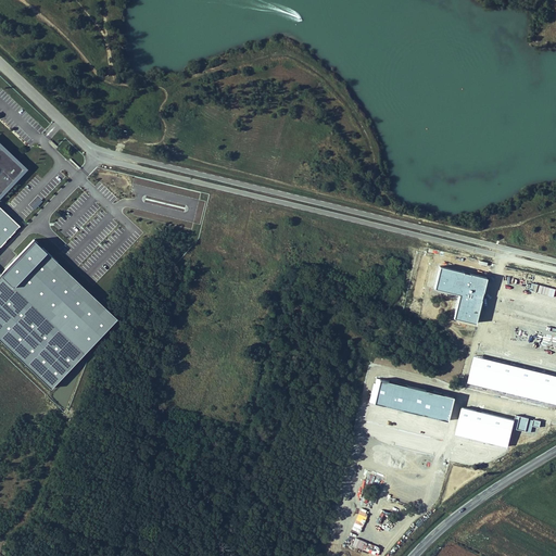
[(0,190),(24,166),(0,143),(0,190)]
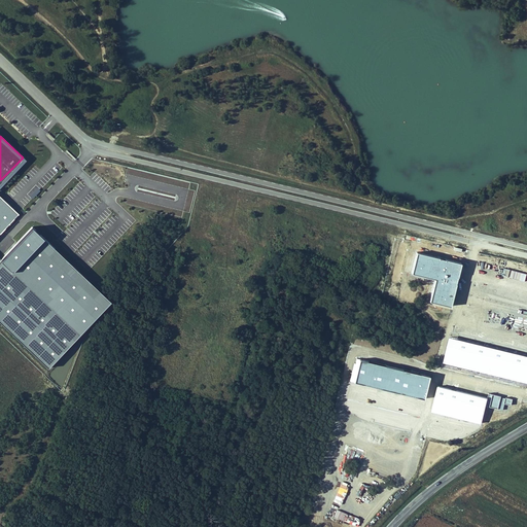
[(0,233),(20,213),(0,195),(0,233)]
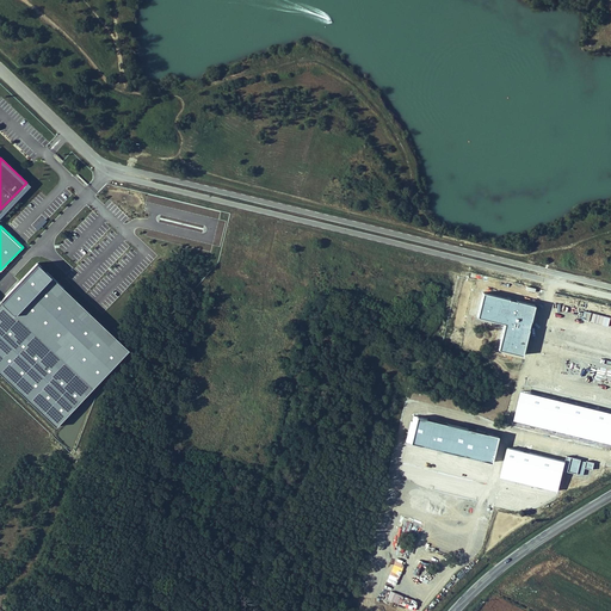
[(0,298),(0,375),(55,427),(129,349),(36,261),(0,298)]
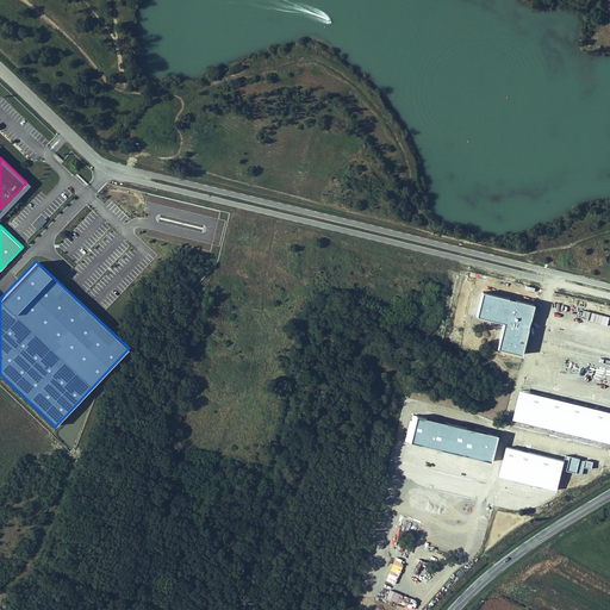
[(419,430),(428,436),(433,428),(425,423),(419,430)]
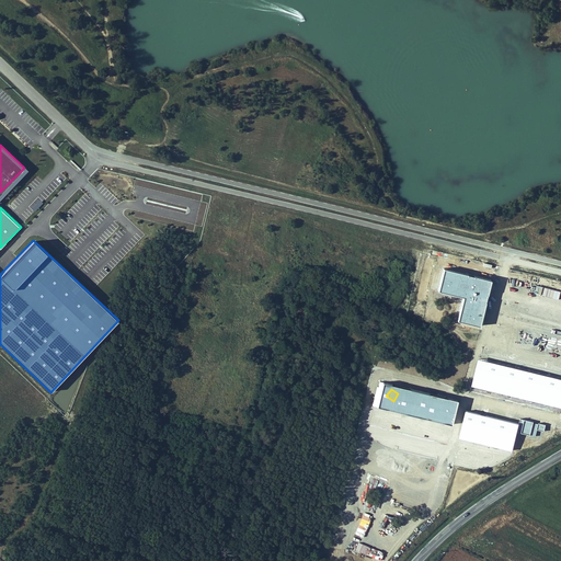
[(471,401),(479,404),(482,396),(474,392),(471,401)]
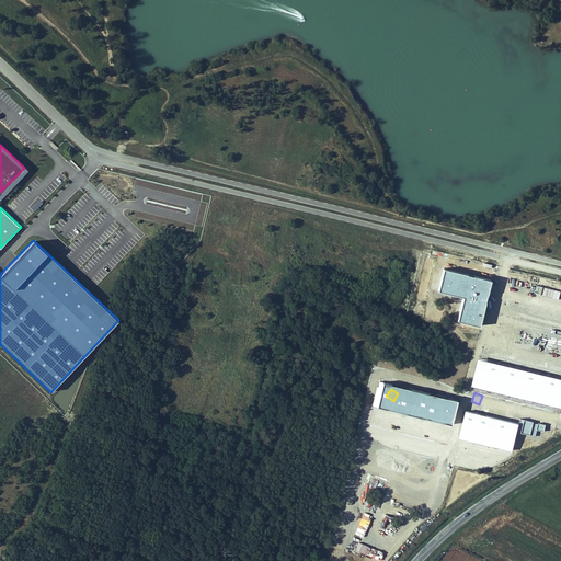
[(413,397),(409,403),(415,409),(421,402),(413,397)]
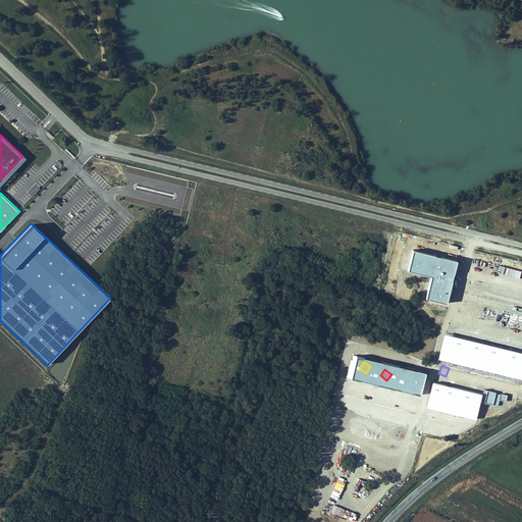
[(468,389),(474,393),(477,385),(471,382),(468,389)]
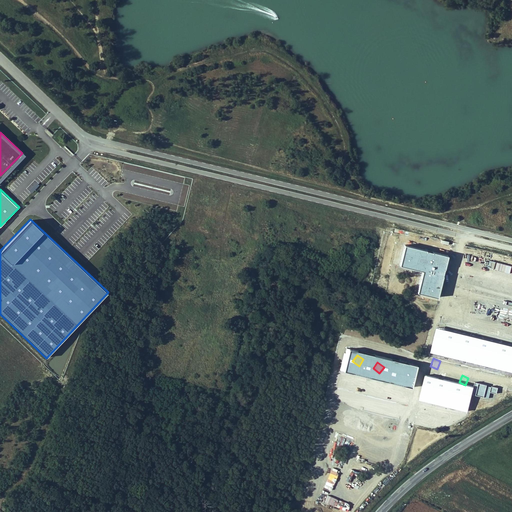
[(435,387),(439,380),(432,376),(428,384),(435,387)]
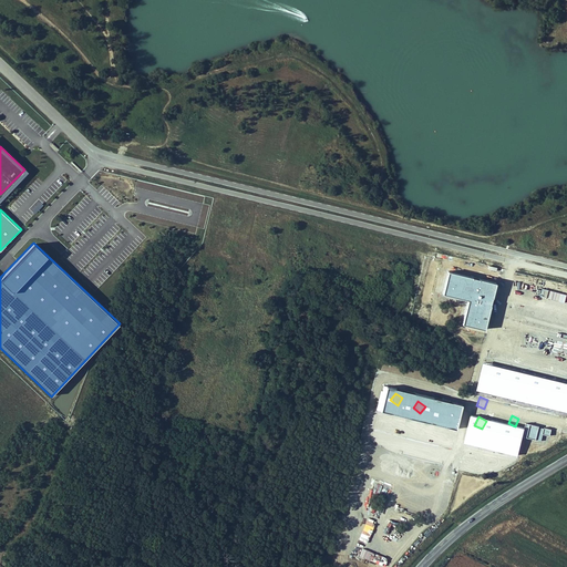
[(436,429),(439,421),(431,418),(429,426),(436,429)]
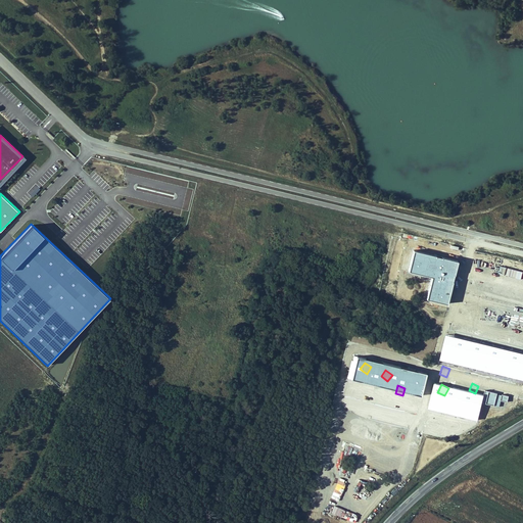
[(375,398),(377,391),(370,390),(368,396),(375,398)]
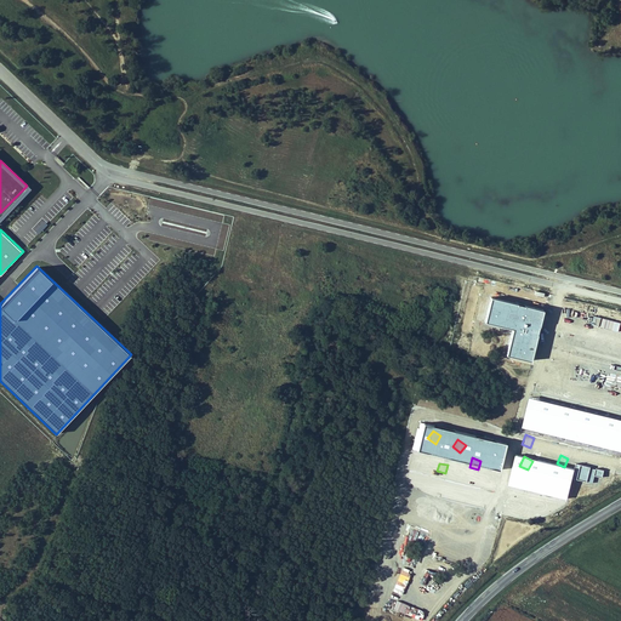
[(517,471),(513,478),(520,483),(524,476),(517,471)]
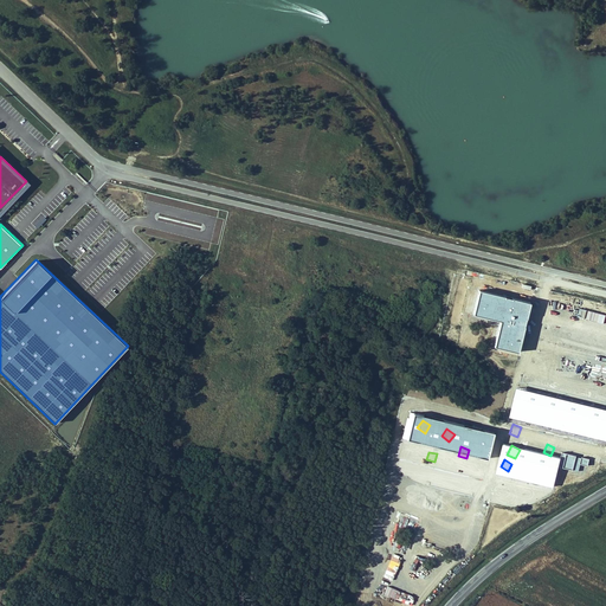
[(539,470),(548,474),(552,464),(542,461),(539,470)]
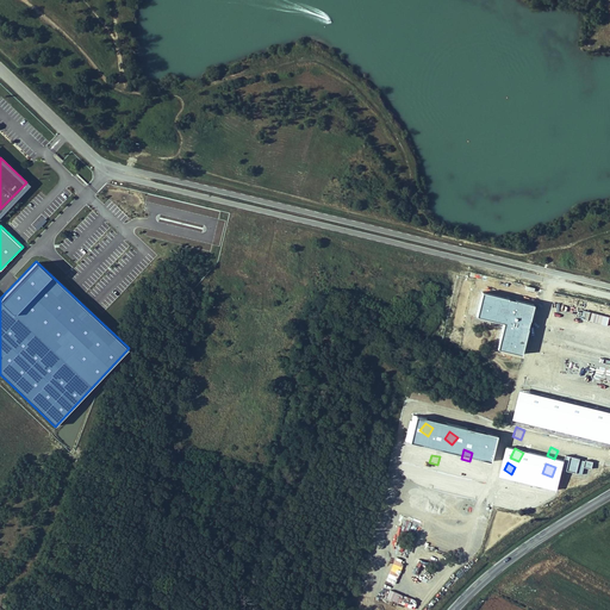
[(404,477),(404,466),(396,466),(394,475),(404,477)]
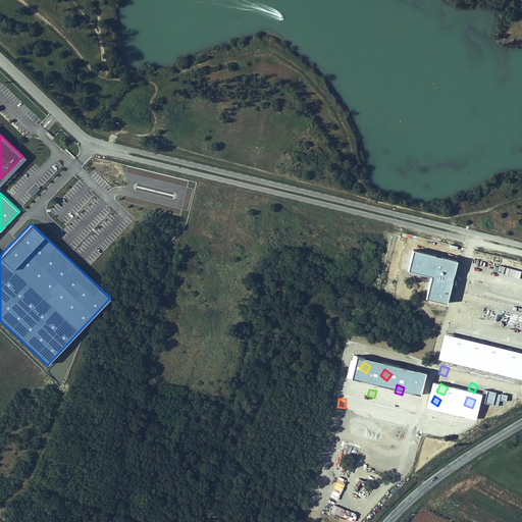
[(414,410),(417,402),(409,400),(407,407),(414,410)]
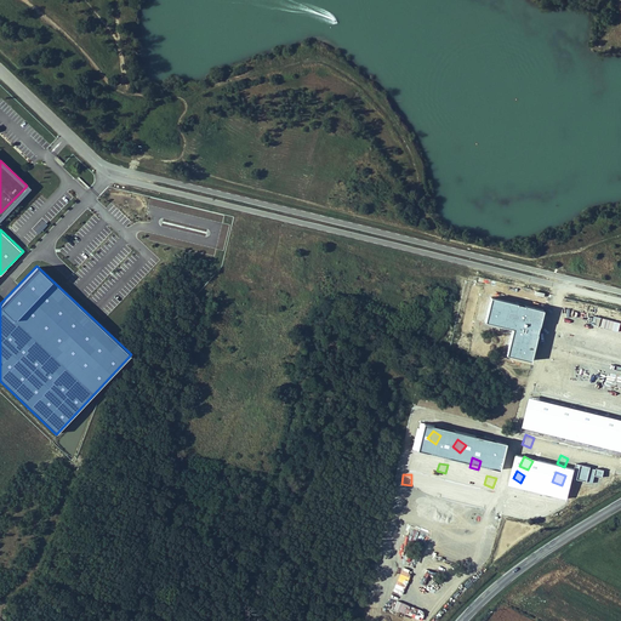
[(505,490),(512,493),(516,484),(508,480),(505,490)]
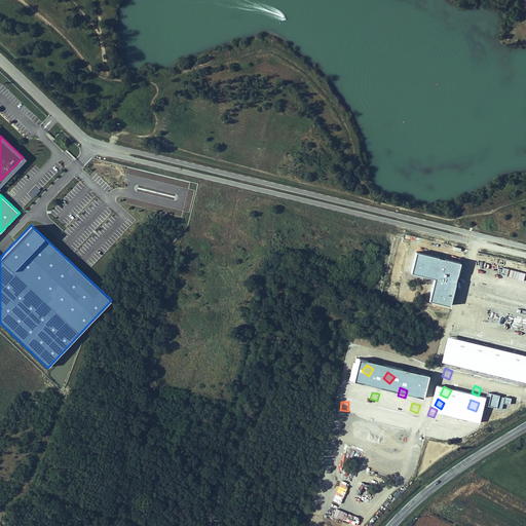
[(457,422),(461,427),(466,422),(462,417),(457,422)]
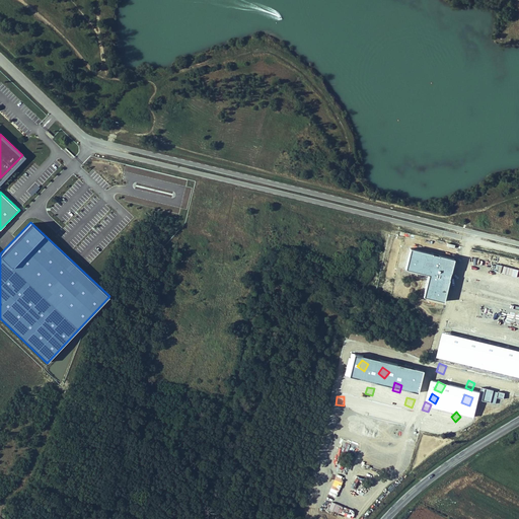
[(393,429),(385,417),(374,424),(381,436),(393,429)]
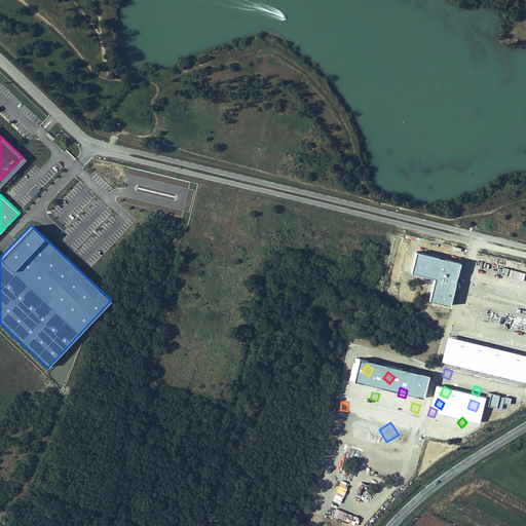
[(405,429),(410,433),(414,426),(408,423),(405,429)]
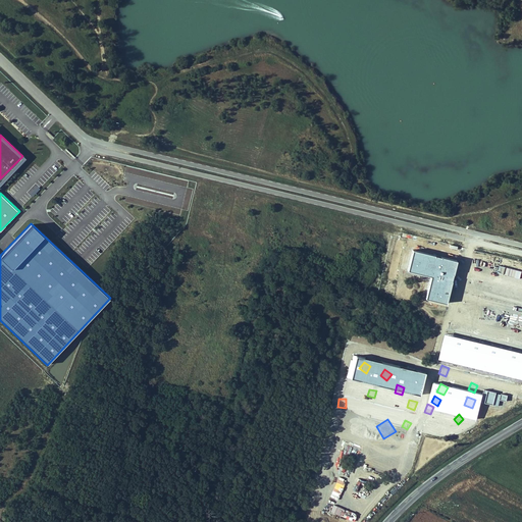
[(450,423),(445,429),(449,433),(454,427),(450,423)]
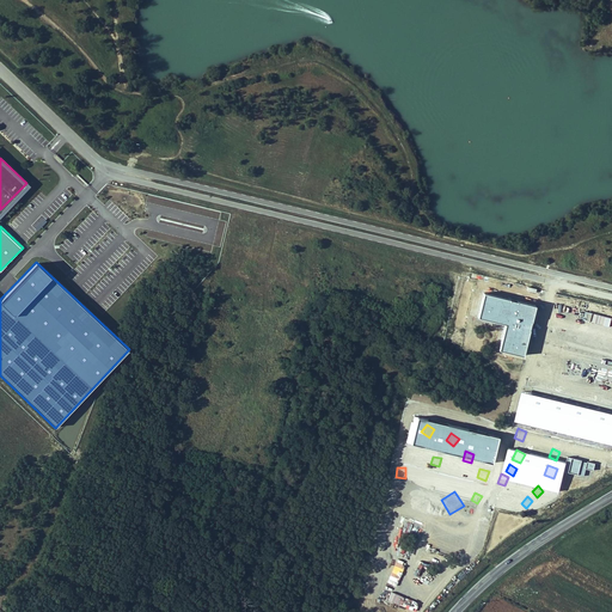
[(401,520),(409,525),(412,516),(404,512),(401,520)]
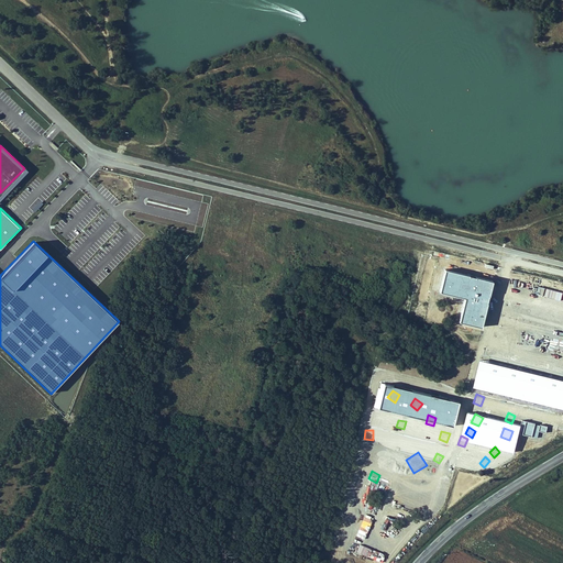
[(408,483),(404,490),(411,494),(416,486),(408,483)]
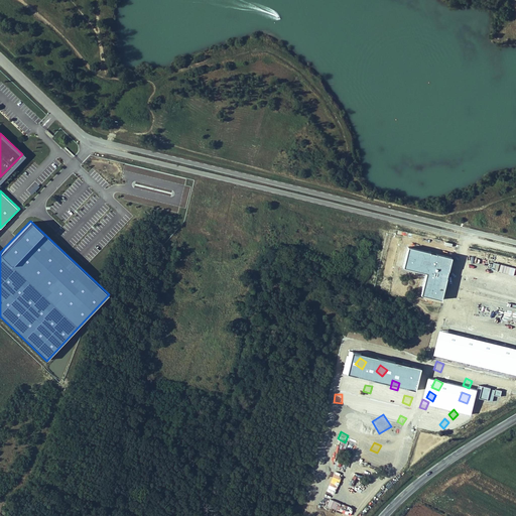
[(386,461),(389,454),(382,450),(379,458),(386,461)]
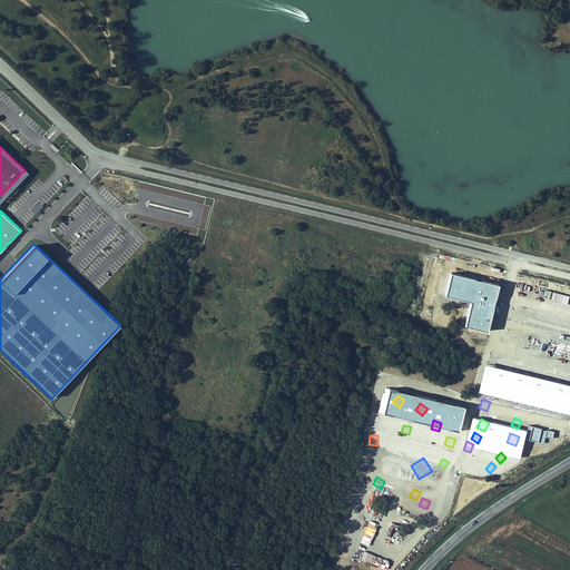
[(408,511),(412,504),(406,500),(401,507),(408,511)]
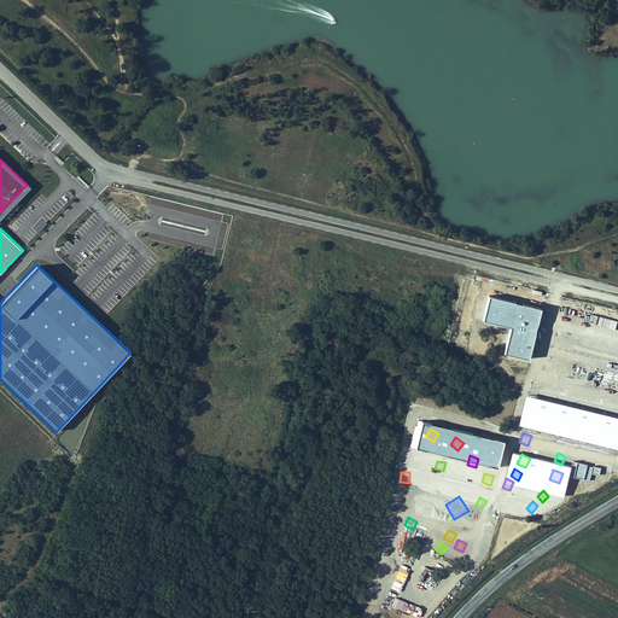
[(401,565),(409,569),(413,560),(404,557),(401,565)]
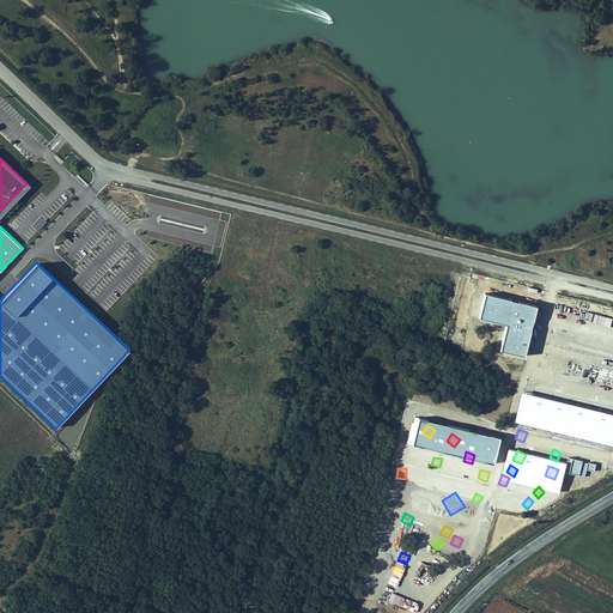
[(381,576),(377,586),(387,588),(389,578),(381,576)]
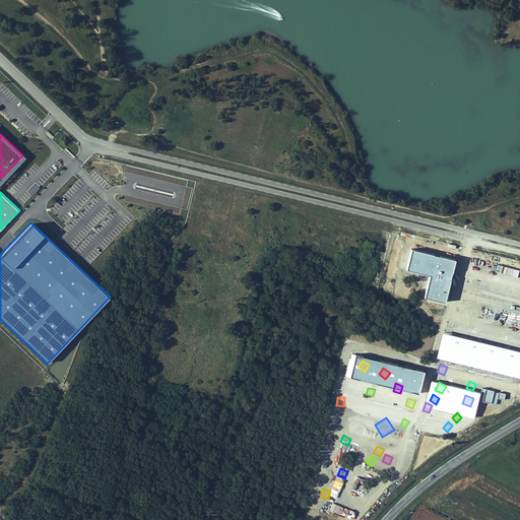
[(321,507),(320,514),(328,516),(329,508),(321,507)]
